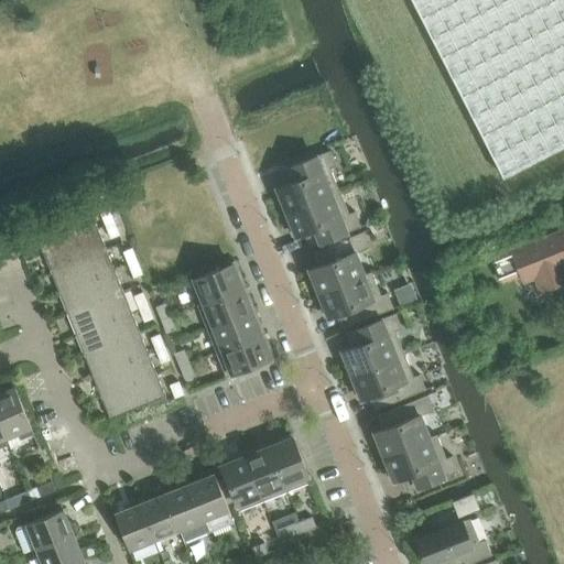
[(563,0),(413,0),(505,177),(563,145),(563,0)]
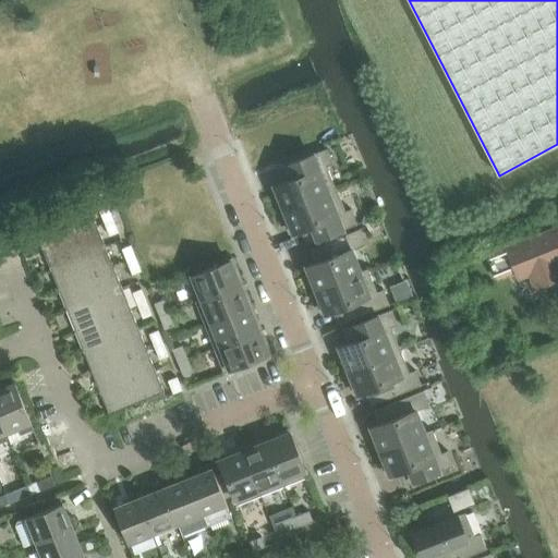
[(334,164),(327,148),(279,168),(284,182),(275,185),(279,196),(276,197),(281,210),(337,189),(327,166),(334,164)]
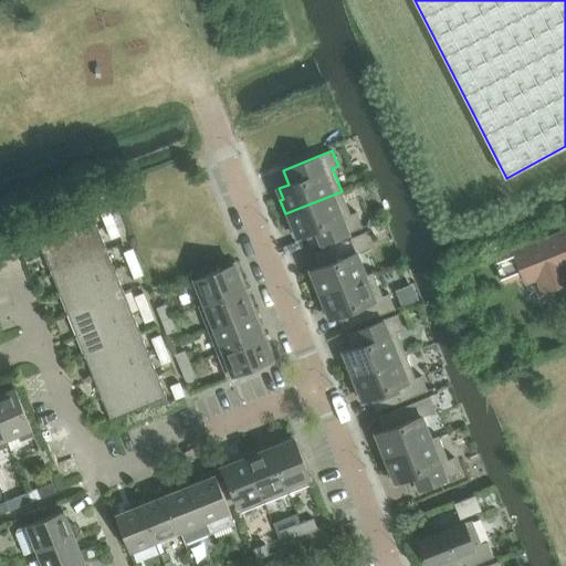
[(350,215),(342,191),(285,213),(291,228),(294,227),(297,237),(307,233),(313,247),(363,227),(356,211),(350,215)]
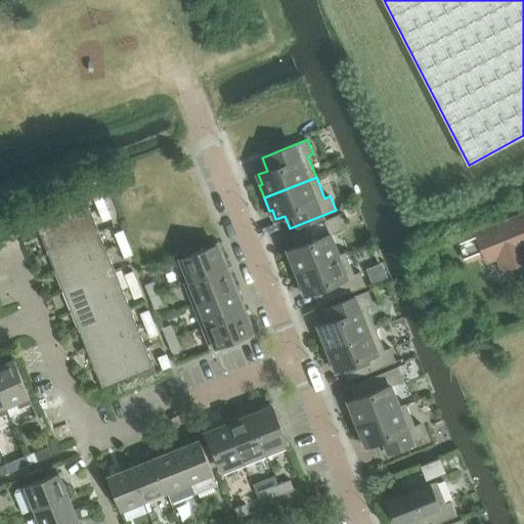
[(83,192),(32,213),(40,233),(91,213),(83,192)]
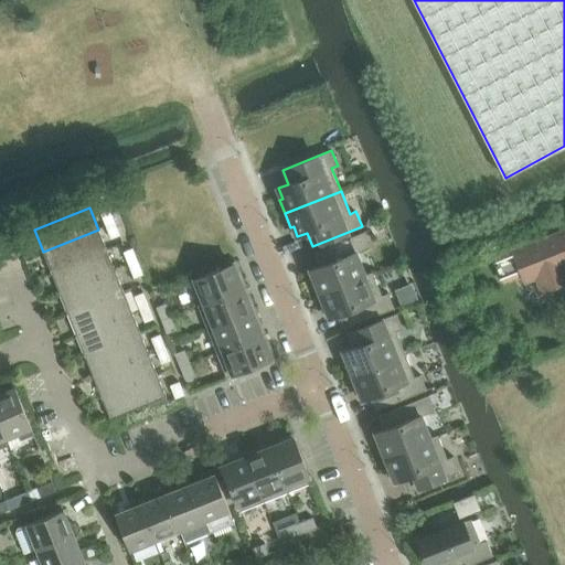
[(115,222),(110,209),(100,213),(106,226),(115,222)]
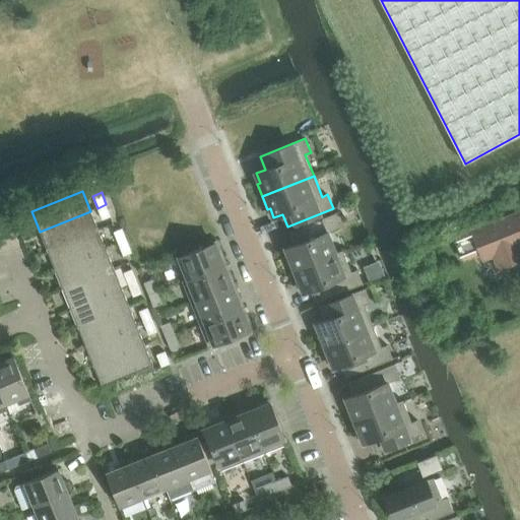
[(338,206),(339,209),(347,205),(344,198),(340,200),(338,206)]
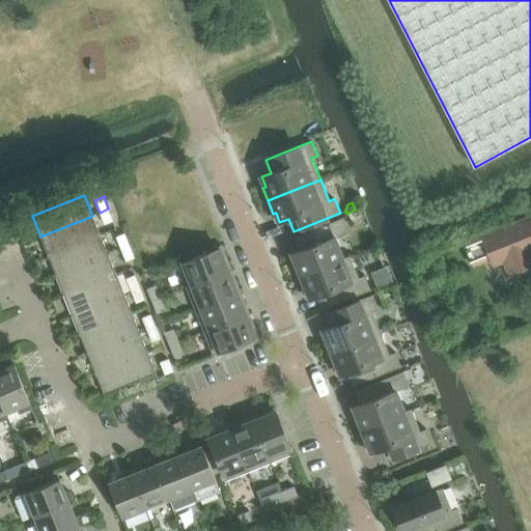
[(100,213),(105,224),(113,221),(108,208),(100,213)]
